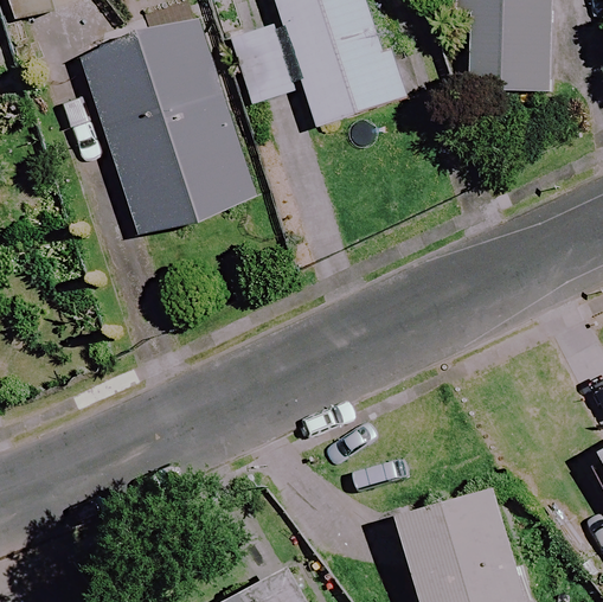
[(5,0),(13,21),(76,0),(5,0)]
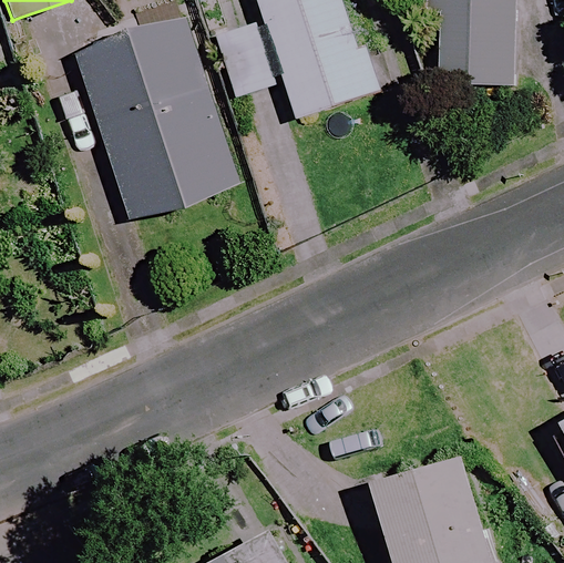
[(371,93),(340,0),(256,0),(295,118),(371,93)]
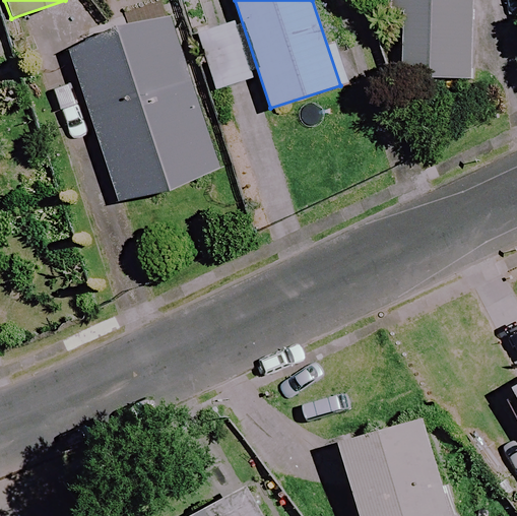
[(473,76),(471,0),(390,0),(393,78),(473,76)]
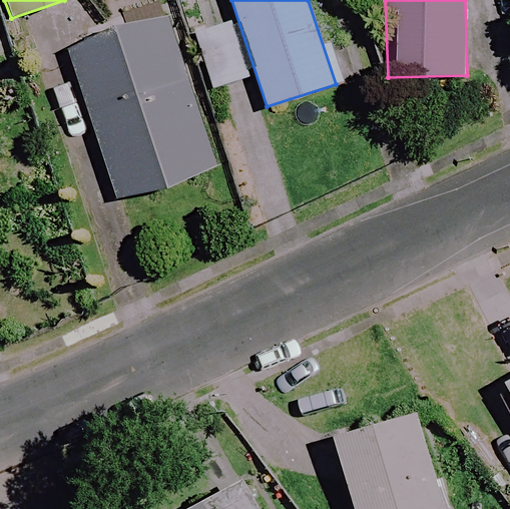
[(212,170),(165,15),(68,45),(115,199),(212,170)]
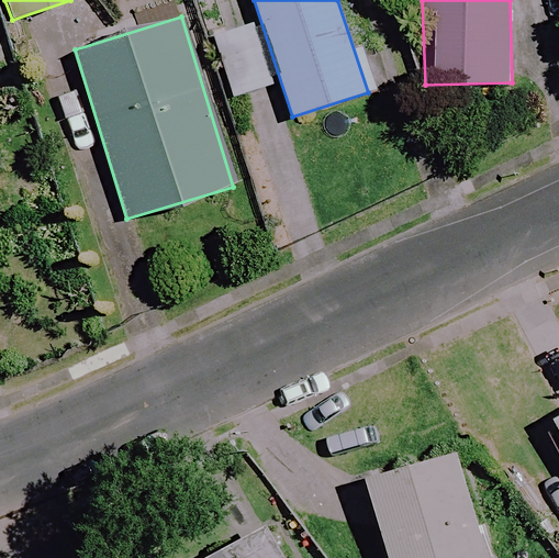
[(274,84),(255,21),(212,34),(231,97),(274,84)]
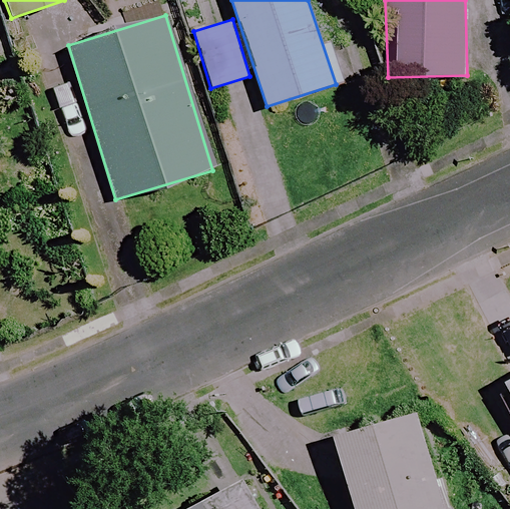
[(445,508),(420,414),(337,435),(356,508),(445,508)]
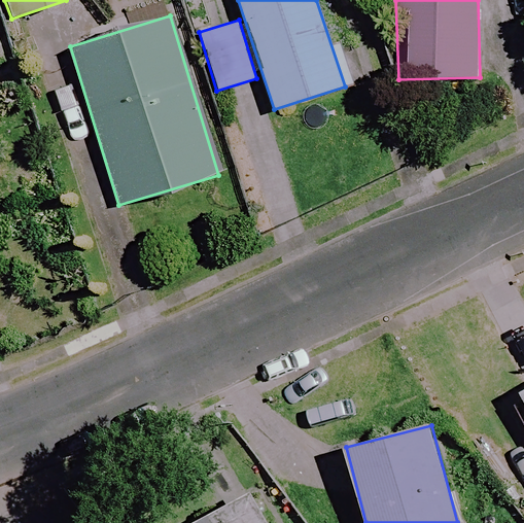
[(268,522),(259,504),(222,522),(268,522)]
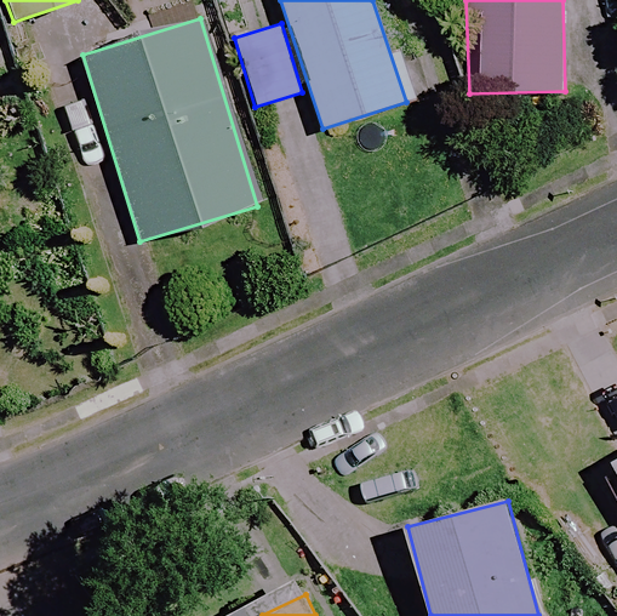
All buildings are outlined.
